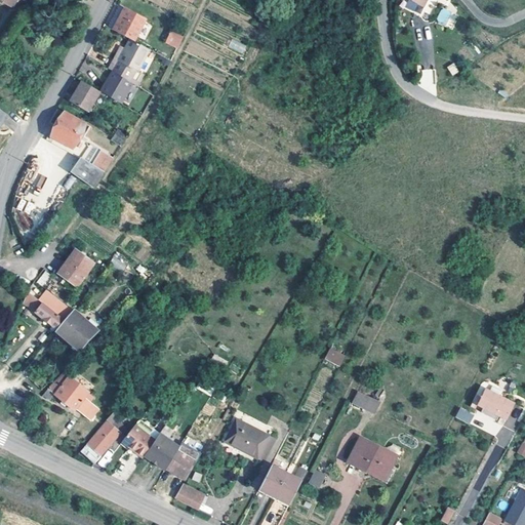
[(124,7),(120,6),(108,27),(112,30),(124,7)]
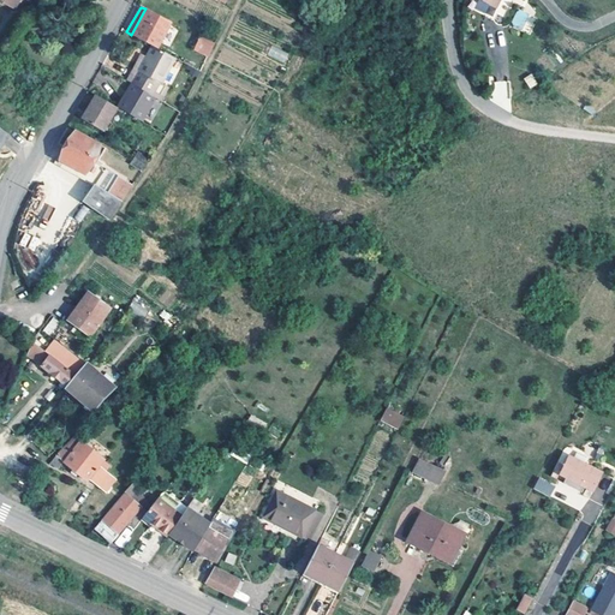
[(131,35),(153,46),(155,47),(169,22),(145,9),(131,35)]
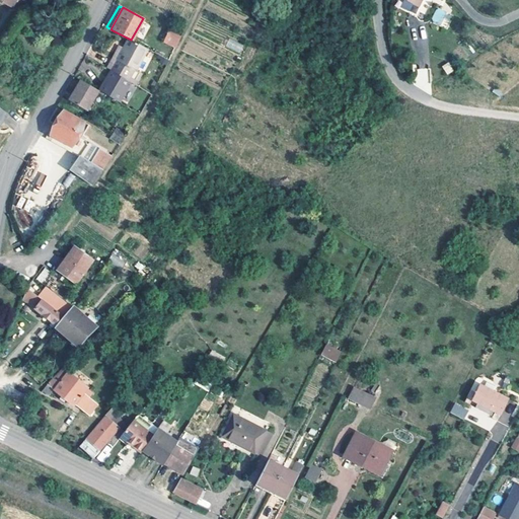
[(440,7),(430,18),(439,27),(449,16),(440,7)]
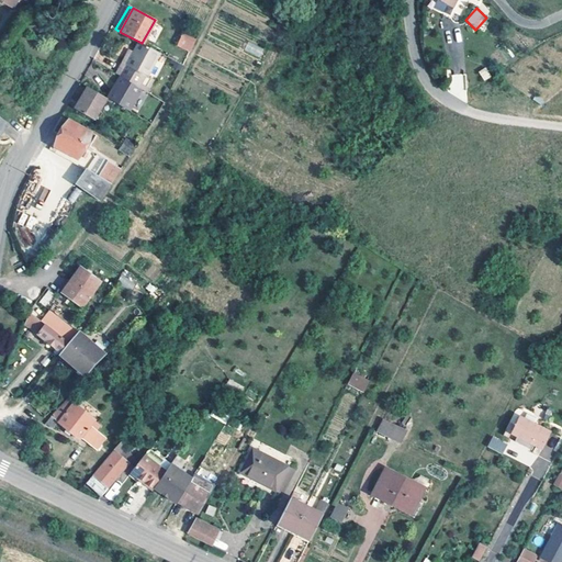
[(192,38),(184,35),(179,45),(191,52),(197,41),(192,38)]
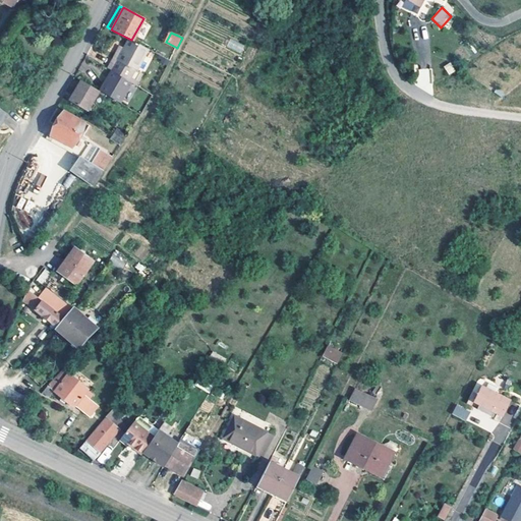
[(118,46),(111,57),(135,71),(148,49),(131,40),(129,39),(123,49),(118,46)]
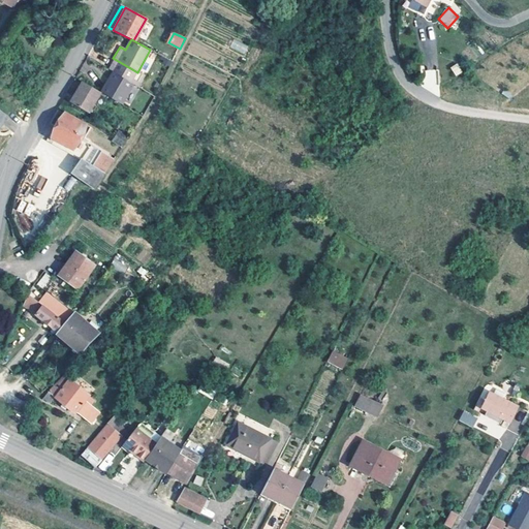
[(245,54),(249,45),(234,39),(229,48),(245,54)]
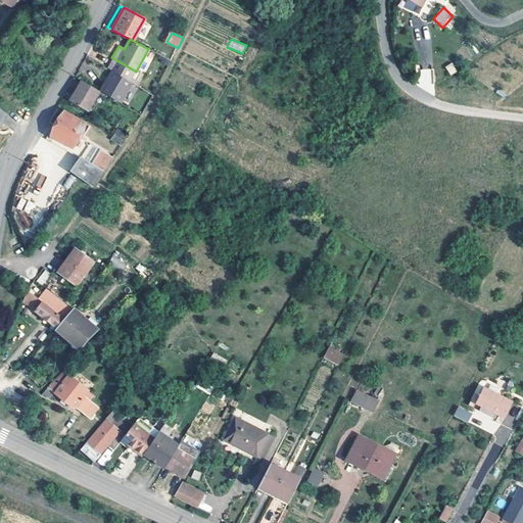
[(135,73),(136,72),(111,57),(105,67),(111,70),(131,83),(134,85),(139,76),(135,73)]
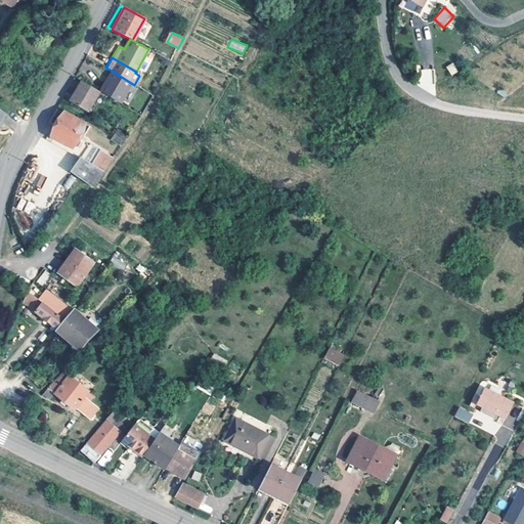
[(452,62),(446,67),(451,76),(459,72),(452,62)]
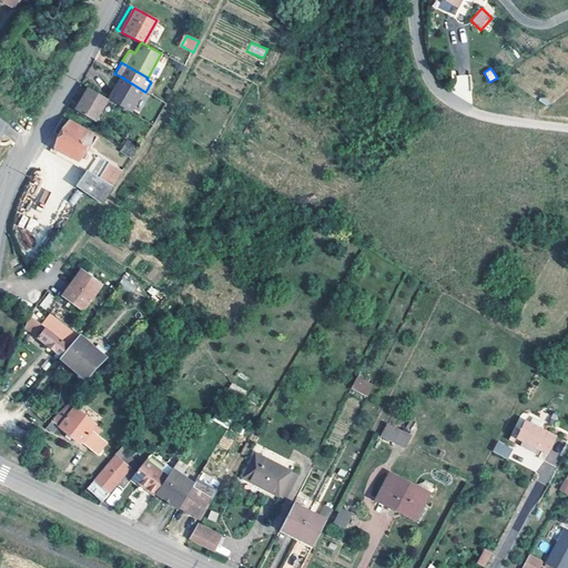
[(137,101),(142,90),(121,77),(114,88),(137,101)]
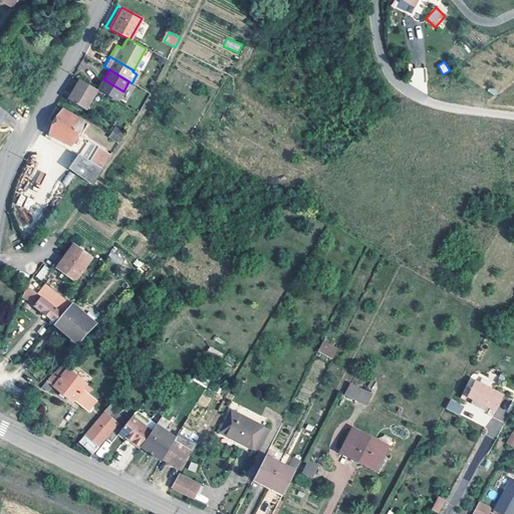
[(96,88),(79,78),(72,91),(74,92),(69,99),(84,108),(96,88)]
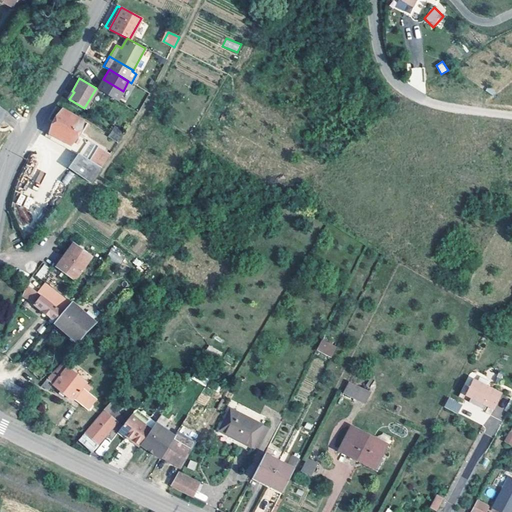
[(117,101),(123,91),(103,79),(97,89),(117,101)]
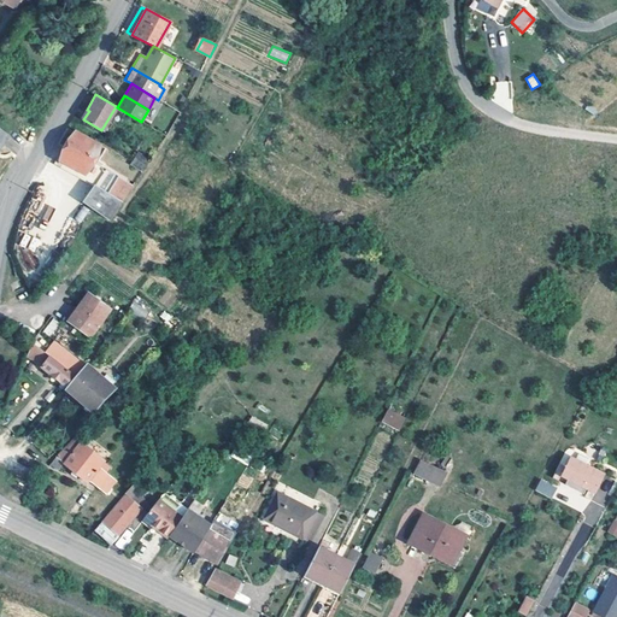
[(0,153),(12,135),(0,127),(0,153)]
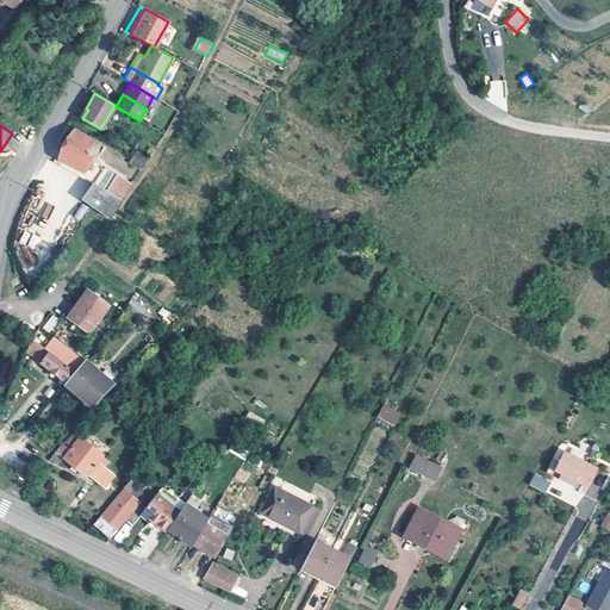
[(55,165),(72,174),(75,169),(95,182),(119,199),(130,184),(92,157),(99,145),(99,144),(74,130),(74,131),(55,165)]
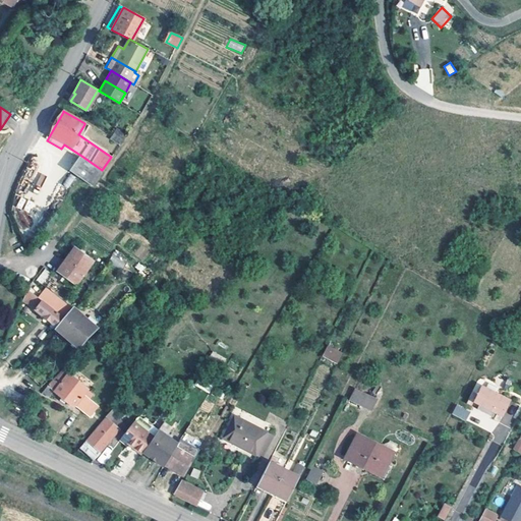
[(125,134),(117,128),(110,138),(118,145),(125,134)]
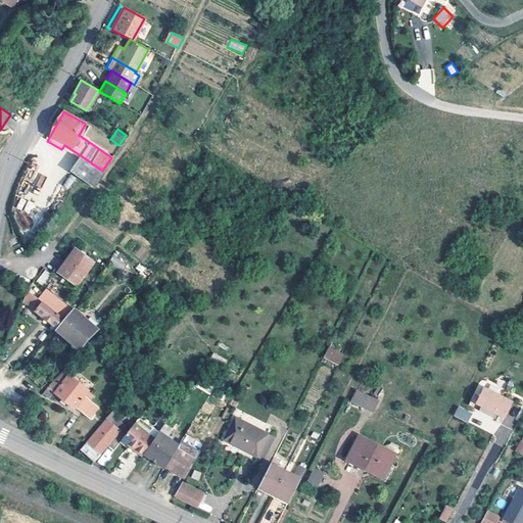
[(64,145),(61,149),(80,159),(82,156),(64,145)]
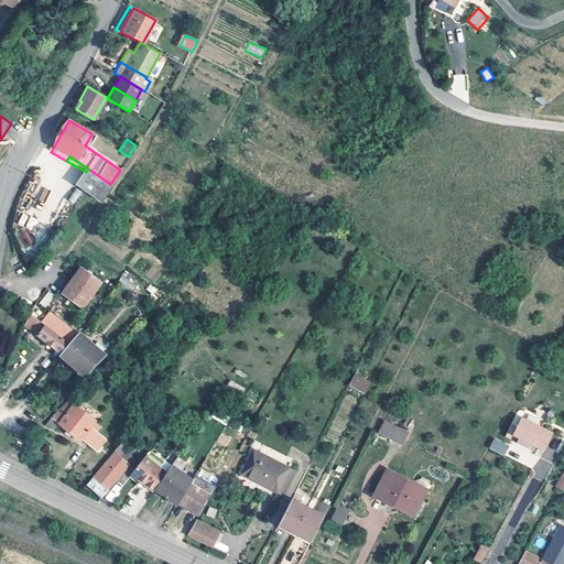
[(73,183),(78,169),(69,165),(64,180),(73,183)]
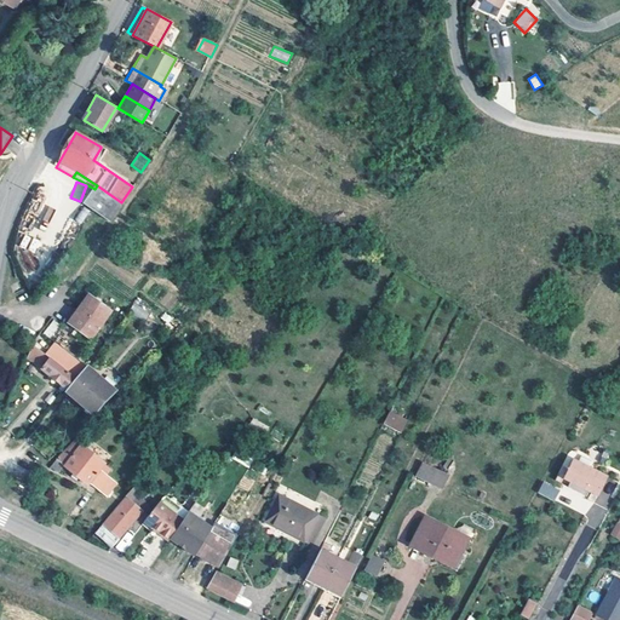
[(121,202),(97,185),(95,189),(84,205),(86,206),(95,212),(109,222),(115,214),(121,202)]
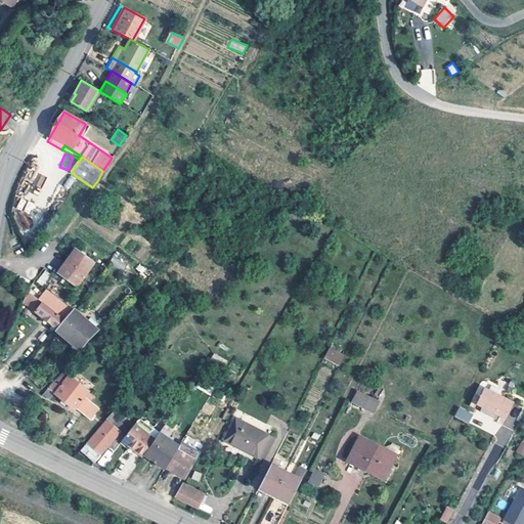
[(16,208),(30,214),(35,205),(22,198),(16,208)]
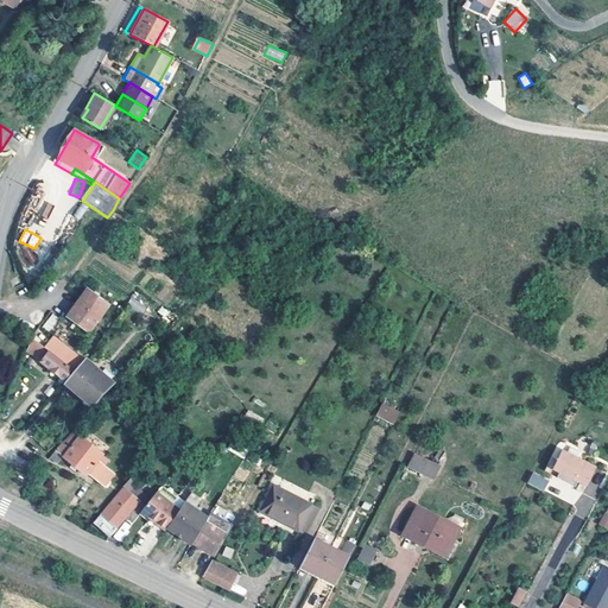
[(108,303),(87,287),(68,315),(88,330),(94,323),(108,303)]
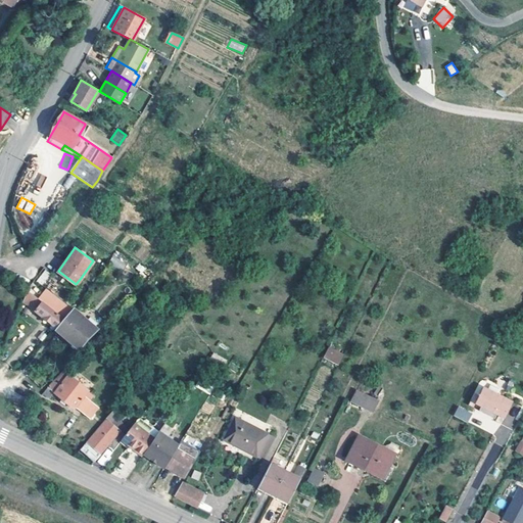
[(109,264),(123,270),(127,260),(114,254),(109,264)]
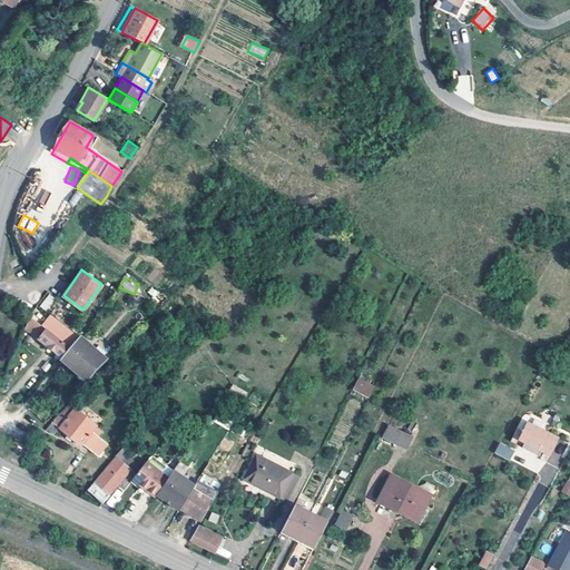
[(57,301),(51,297),(43,307),(49,311),(57,301)]
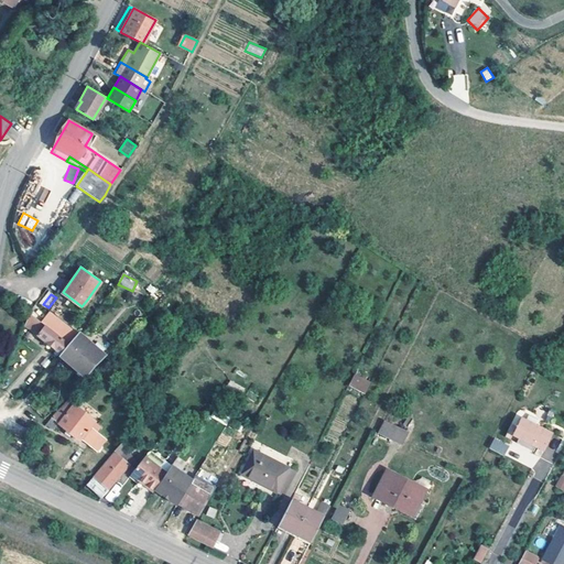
[(76,333),(50,312),(42,322),(68,344),(76,333)]
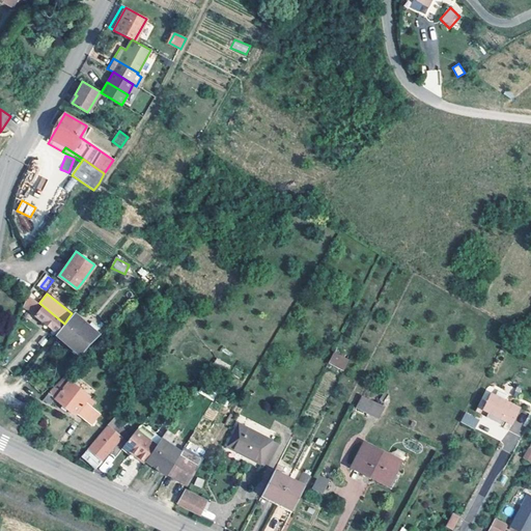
[(57,332),(64,324),(39,303),(28,295),(23,306),(36,316),(35,319),(44,326),(46,324),(57,332)]
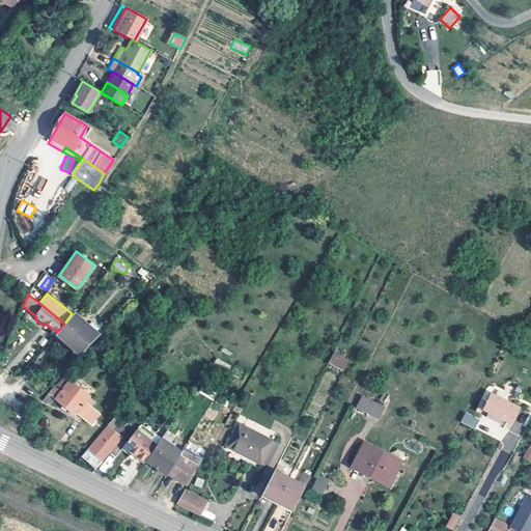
[(72,313),(64,324),(66,325),(76,314),(74,312),(72,313)]
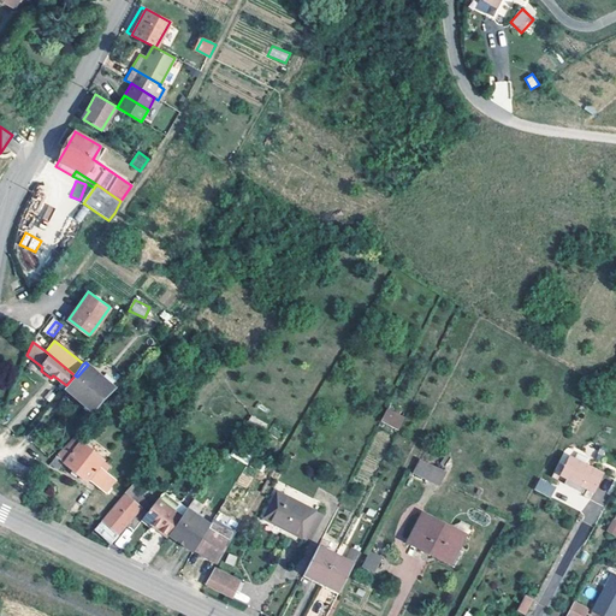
[(117,388),(88,365),(77,377),(75,375),(66,385),(65,386),(78,397),(77,400),(83,403),(82,407),(90,414),(105,398),(117,388)]
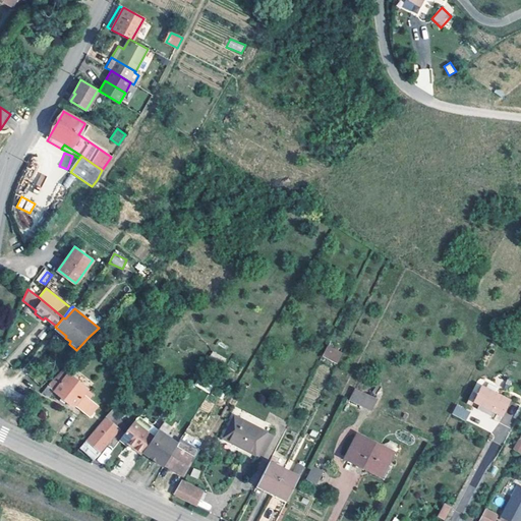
[(328,344),(323,353),(338,361),(342,351),(328,344)]
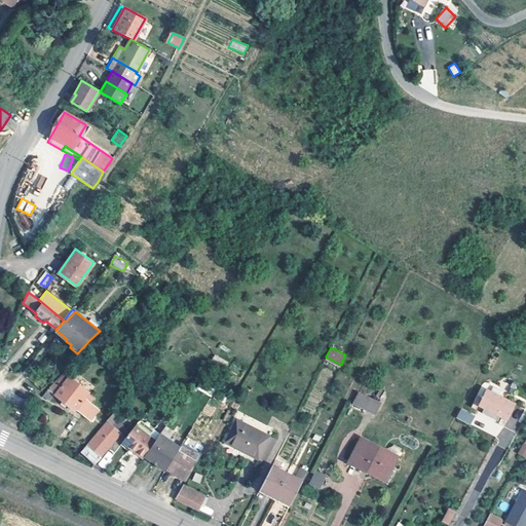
[(74,368),(69,375),(89,392),(95,385),(74,368)]
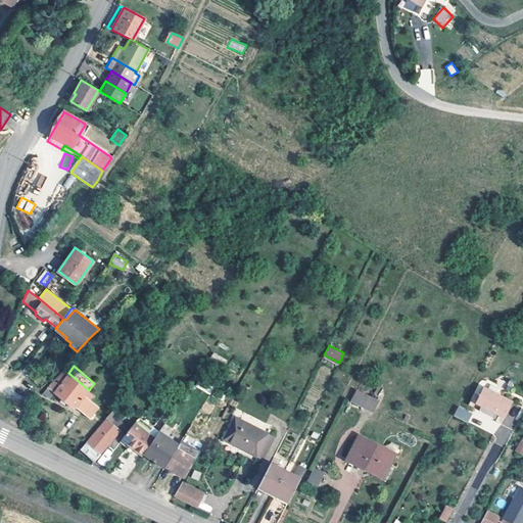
[(89,390),(68,373),(65,370),(59,376),(47,389),(44,393),(50,398),(55,392),(61,397),(65,400),(74,408),(76,406),(89,417),(98,408),(89,400),(92,395),(87,391),(89,390)]
